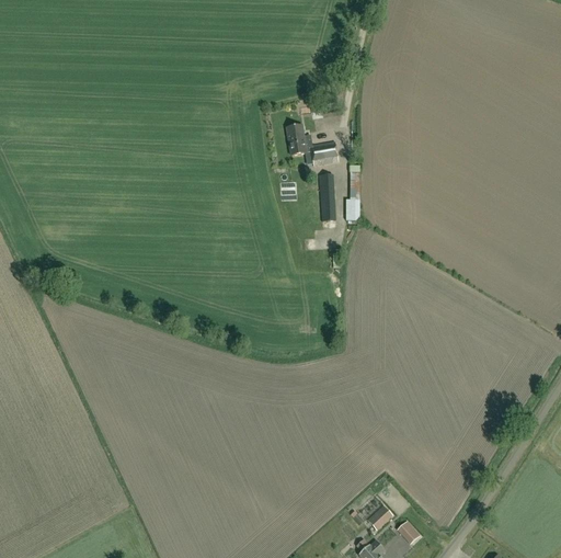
[(325,102),(315,103),(316,117),(327,116),(325,102)]
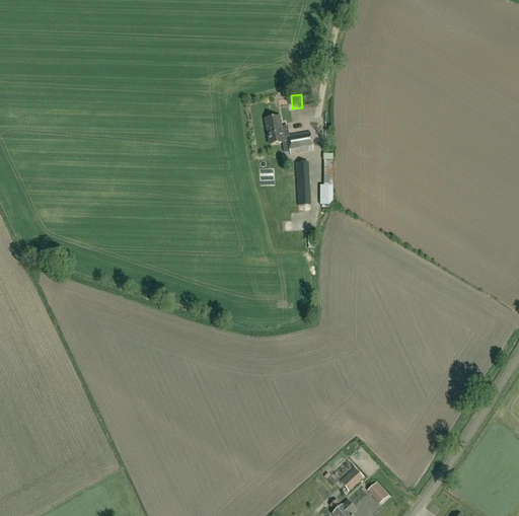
[(282,125),(280,115),(266,117),(270,142),(284,140),(288,139),(291,152),(313,148),(310,130),(289,133),(289,123),(282,125)]
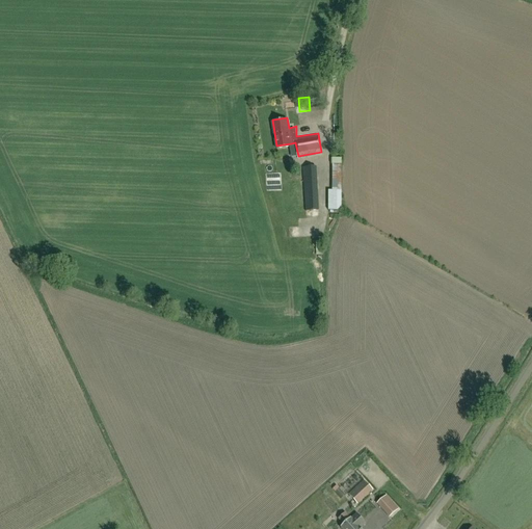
[(341,207),(342,155),(331,155),(331,187),(328,187),(327,207),(341,207)]
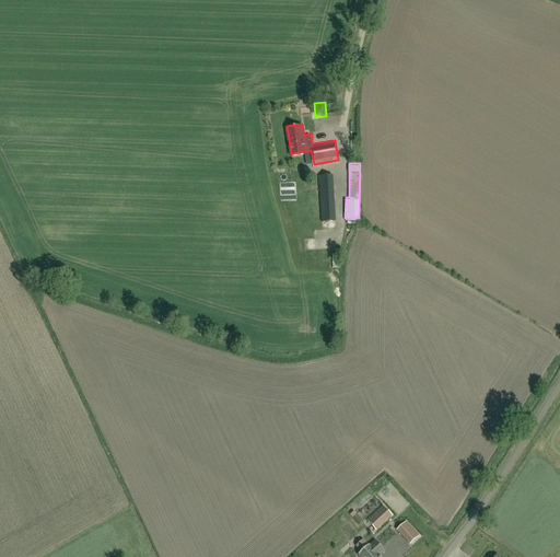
[(322,220),(335,219),(333,173),(318,174),(322,220)]
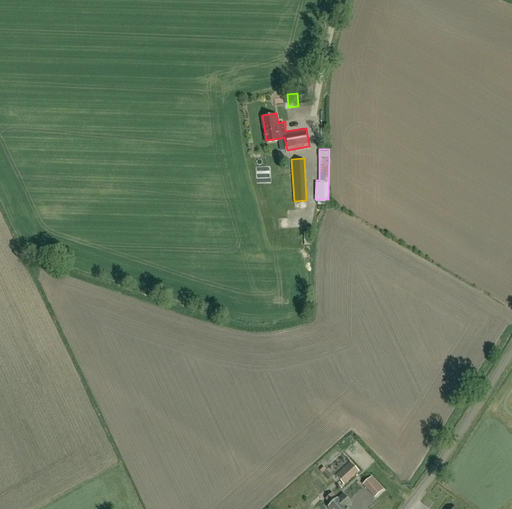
[(359,469),(350,459),(335,473),(344,483),(359,469)]
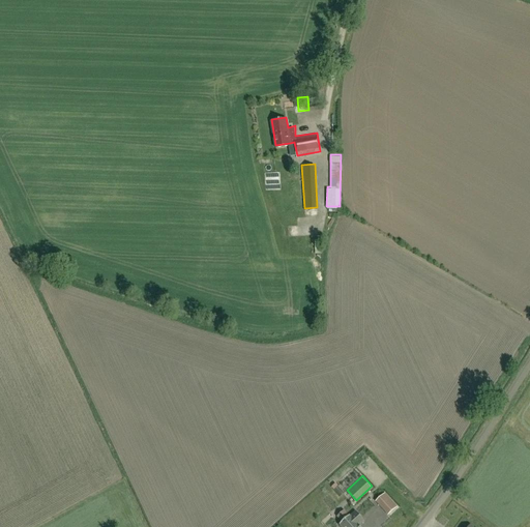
[(396,504),(384,492),(376,499),(388,513),(396,504)]
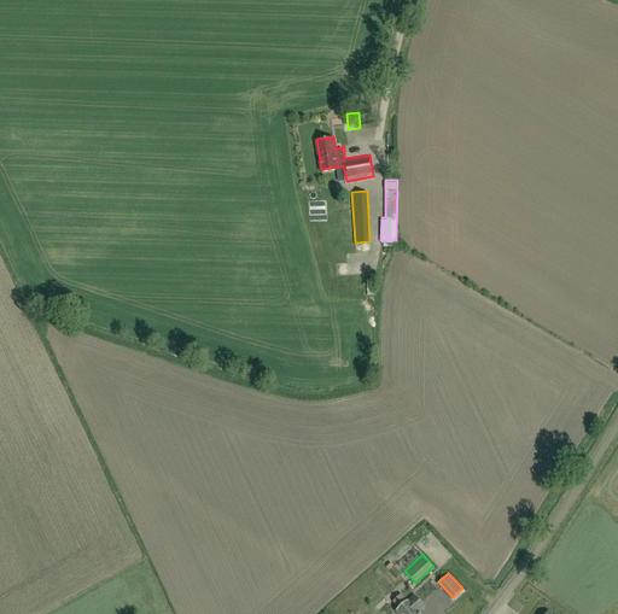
[(421,613),(418,610),(425,604),(415,594),(408,600),(408,598),(396,609),(400,613),(421,613)]
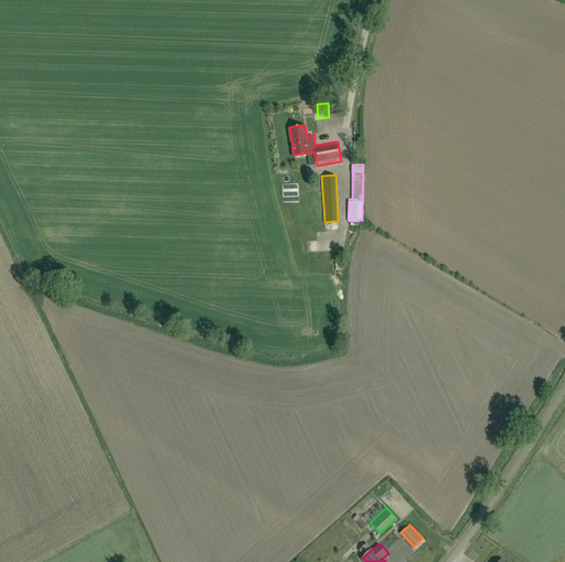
All buildings are outlined.
